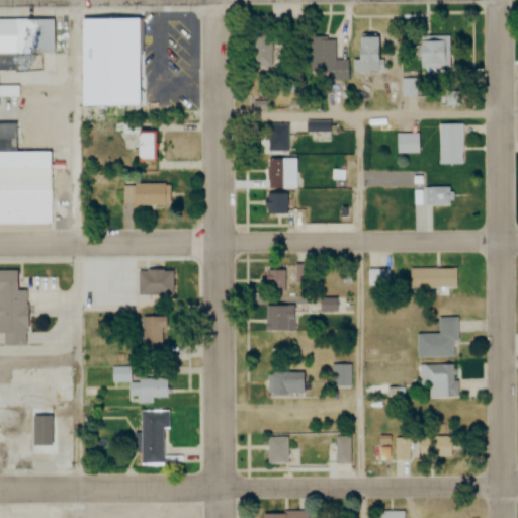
[(133,100),(131,18),(83,19),(85,101),(133,100)]
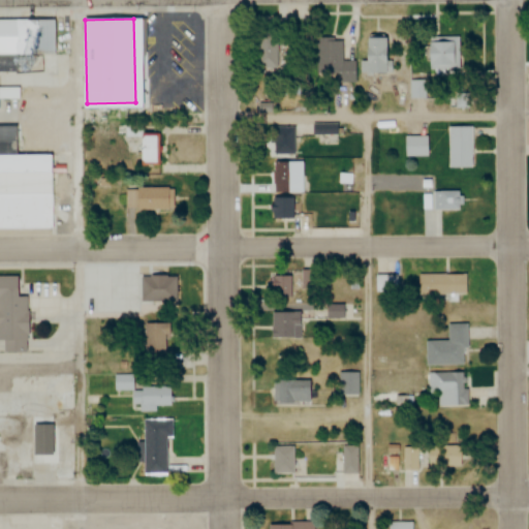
[(0,34),(0,54),(52,55),(53,21),(16,20),(16,34),(0,34)]
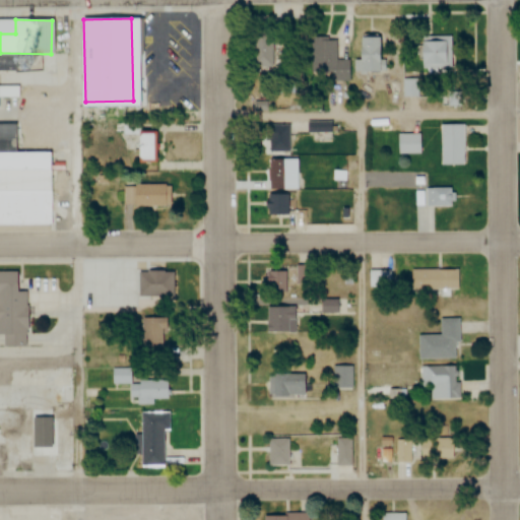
[(272,68),(272,35),(250,35),(250,68),(272,68)]
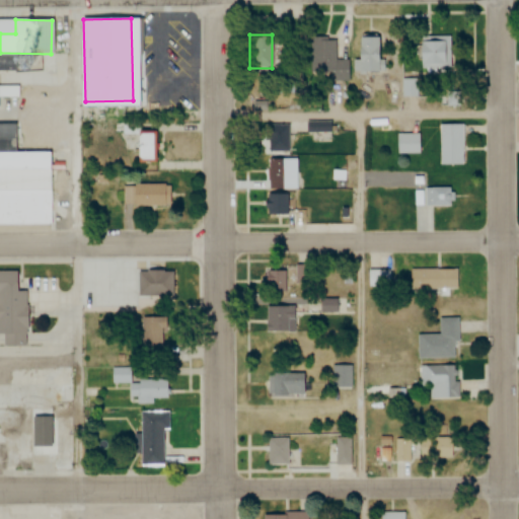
[(356,73),(380,73),(380,38),(356,38),(356,73)]
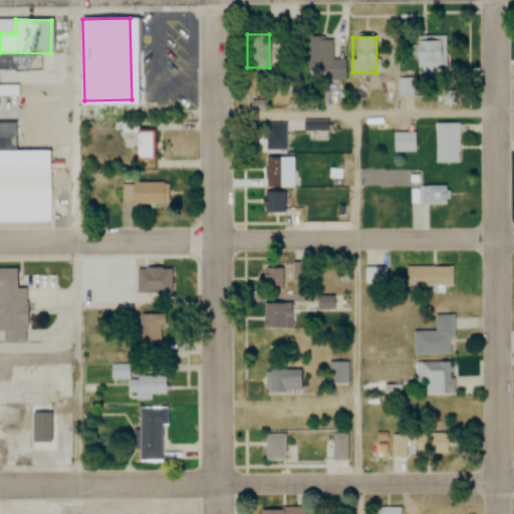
[(344,60),(331,60),(331,38),(306,38),(306,73),(326,73),(326,81),(344,81),(344,60)]
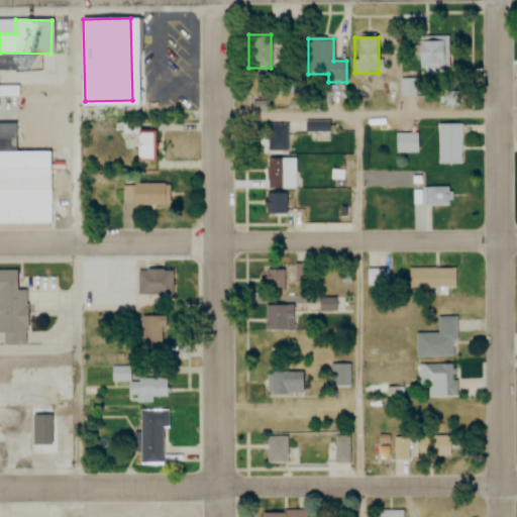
[(416,42),(416,68),(448,68),(448,42),(416,42)]
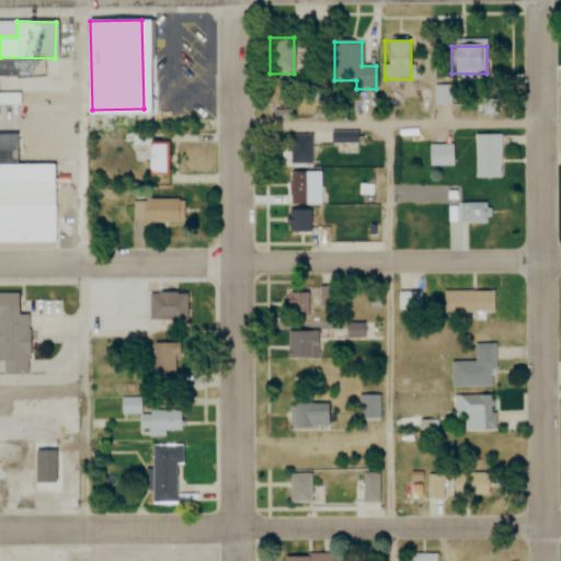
[(0,104),(20,105),(20,93),(0,93),(0,104)]
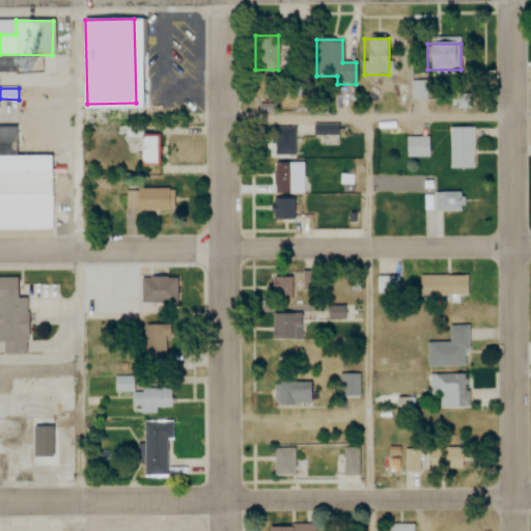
[(337,136),(337,126),(312,126),(312,136),(337,136)]
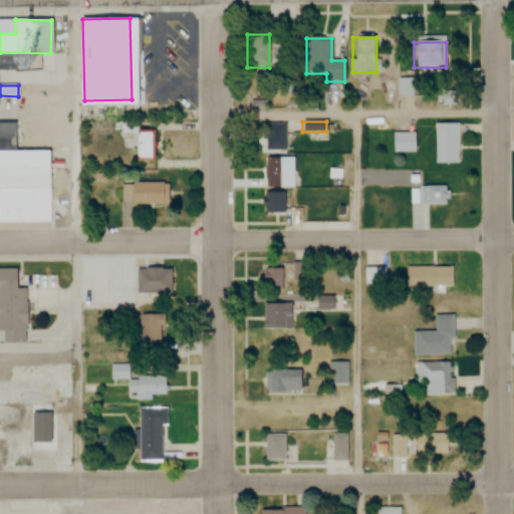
[(441,122),(440,161),(462,162),(463,122),(441,122)]
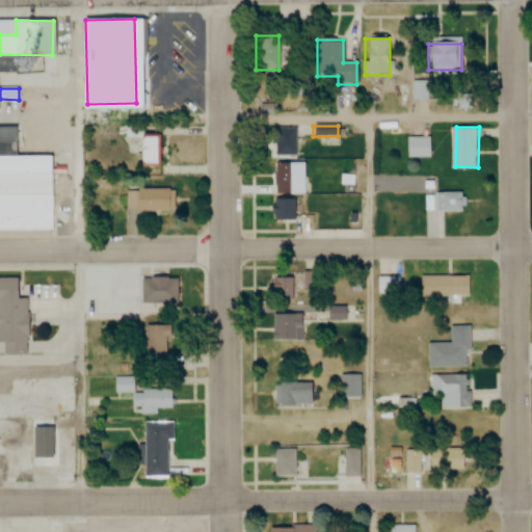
[(293,128),(270,128),(270,157),(293,157),(293,128)]
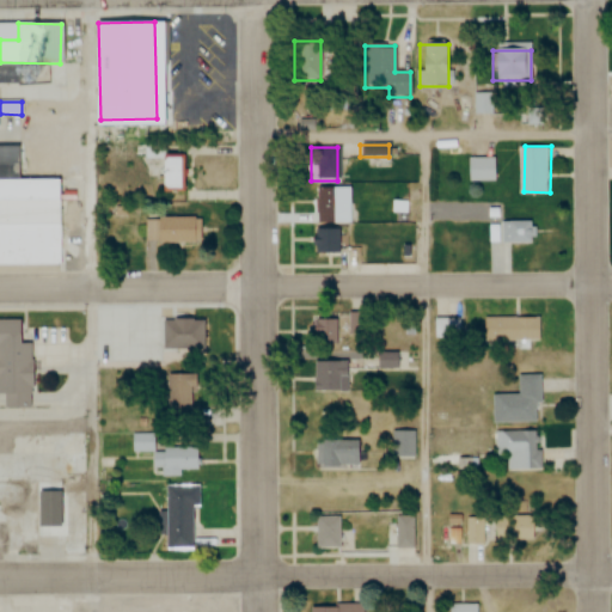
[(183,157),(159,157),(159,193),(183,193),(183,157)]
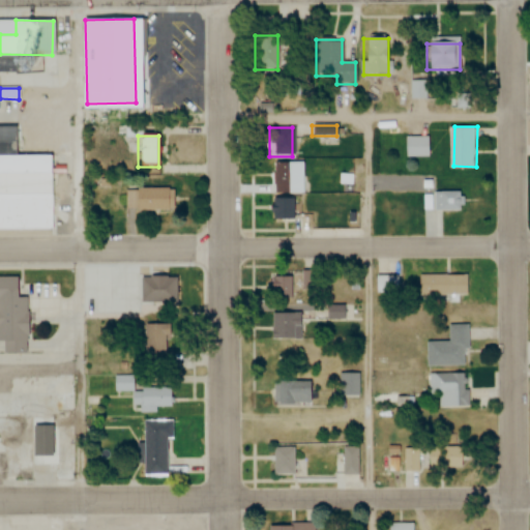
[(407,138),(406,149),(417,150),(417,155),(425,155),(427,139),(407,138)]
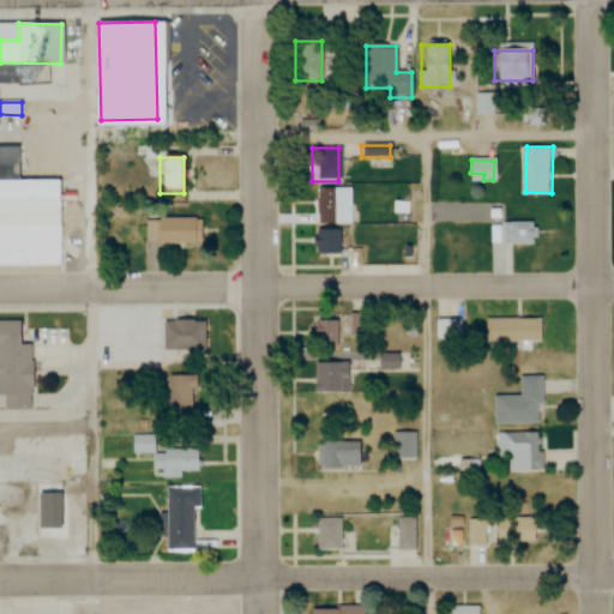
[(0,258),(0,184),(60,184),(60,258),(0,258)]
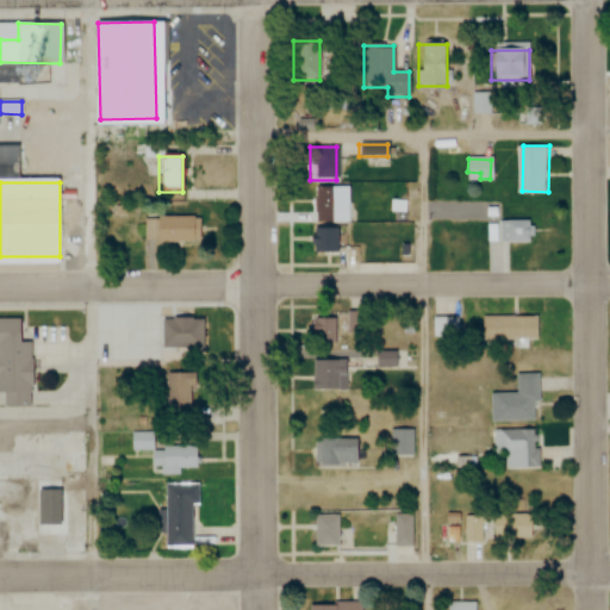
[(313,187),(313,223),(349,223),(349,187),(313,187)]
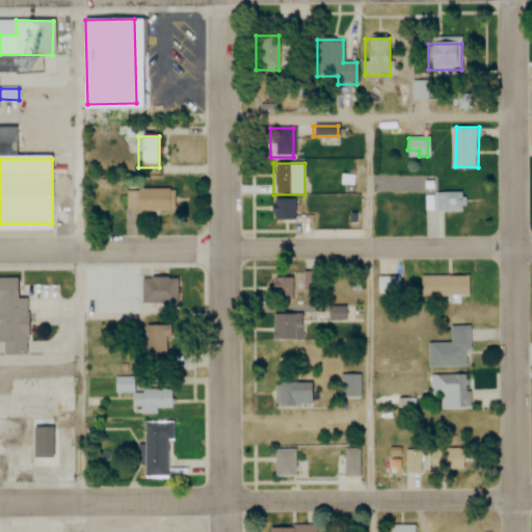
[(173,189),(125,189),(125,213),(173,213),(173,189)]
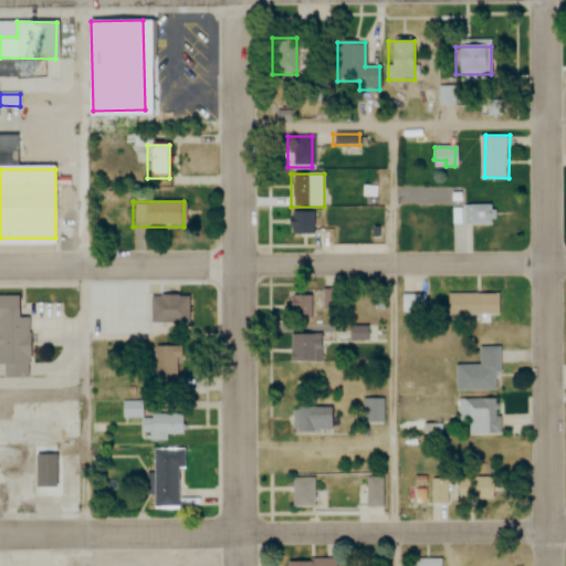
[(462,206),(462,226),(494,226),(494,206),(462,206)]
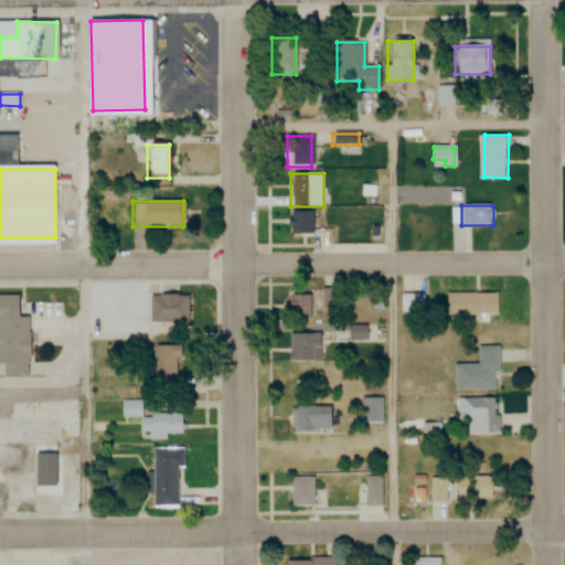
[(290,236),(315,236),(315,212),(290,212),(290,236)]
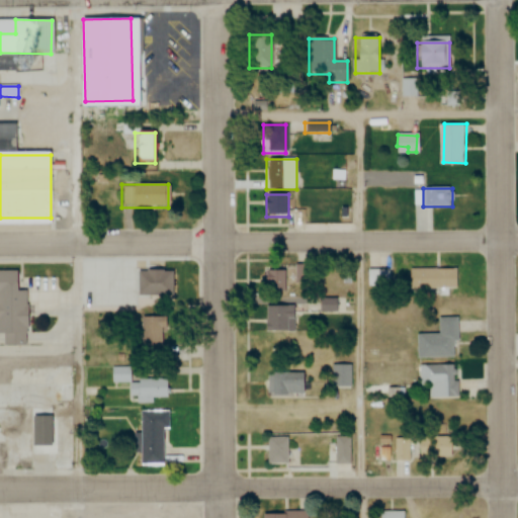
[(457,289),(457,269),(409,269),(409,289),(457,289)]
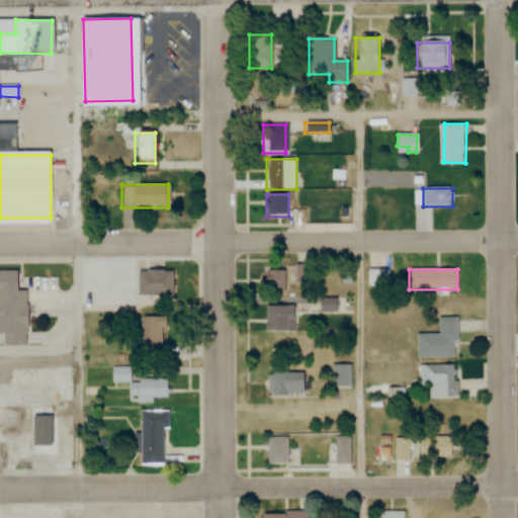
[(23,291),(13,291),(13,271),(0,271),(0,334),(0,335),(0,345),(23,345),(23,291)]
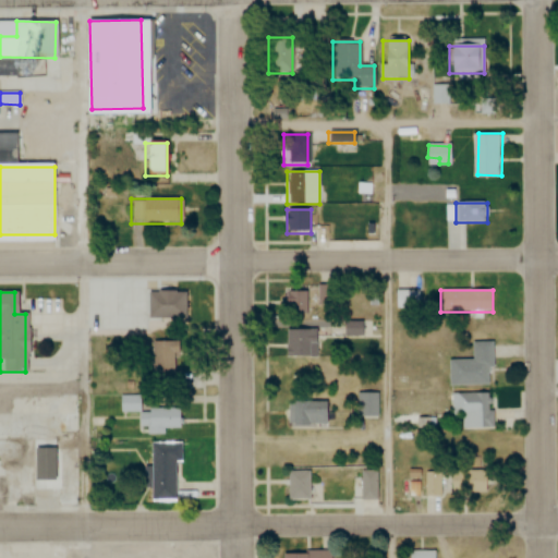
[(284,315),(306,314),(305,292),(283,292),(284,315)]
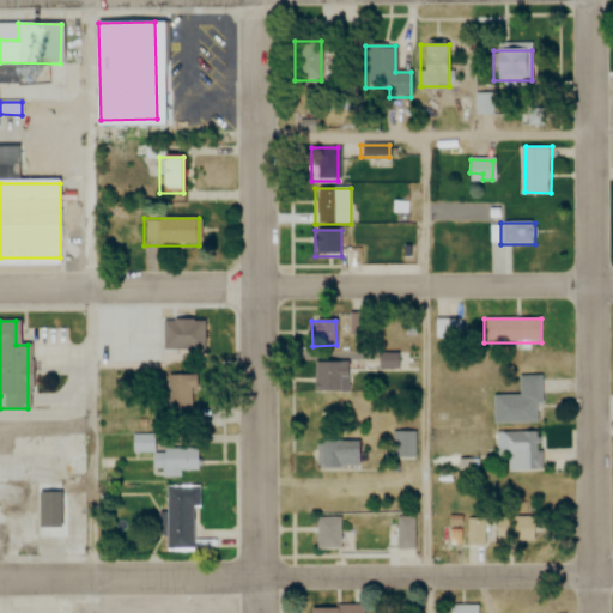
[(436,322),(436,338),(457,338),(457,322),(436,322)]
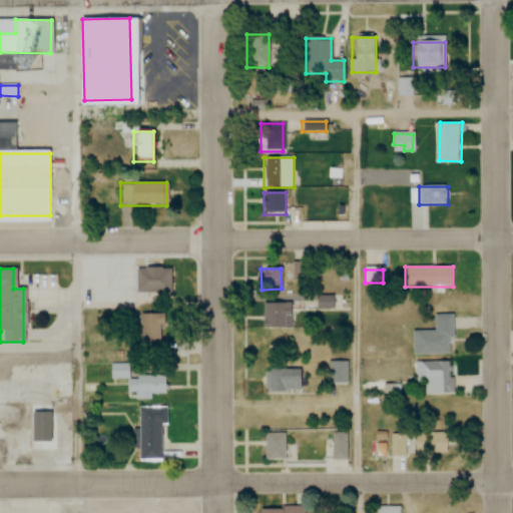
[(291,329),(292,304),(262,303),(262,329),(291,329)]
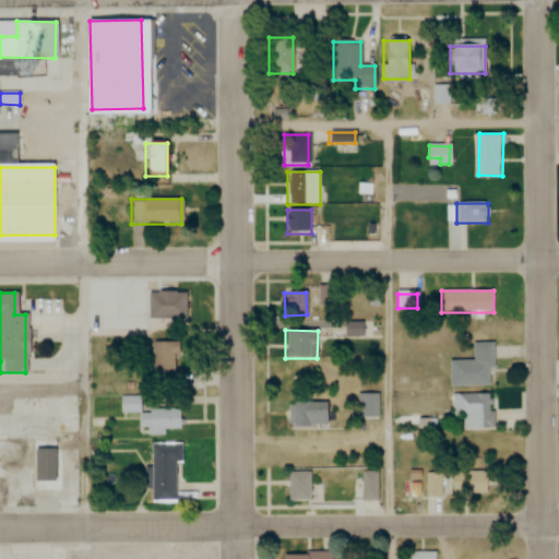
[(151,342),(151,388),(179,388),(179,342),(151,342)]
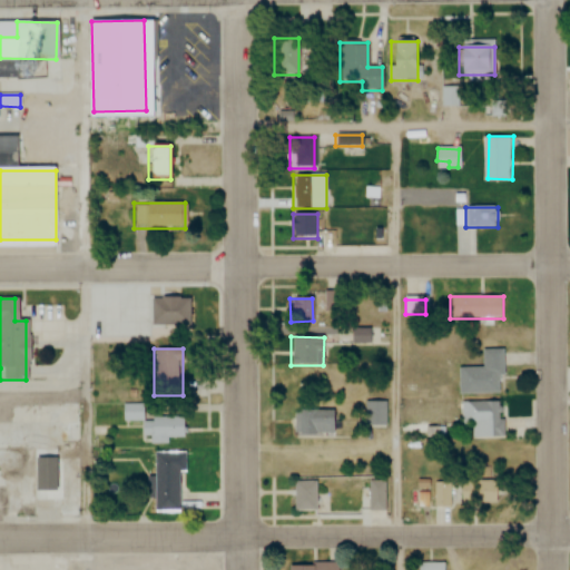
[(458,394),(501,394),(501,350),(482,350),(482,369),(458,369),(458,394)]
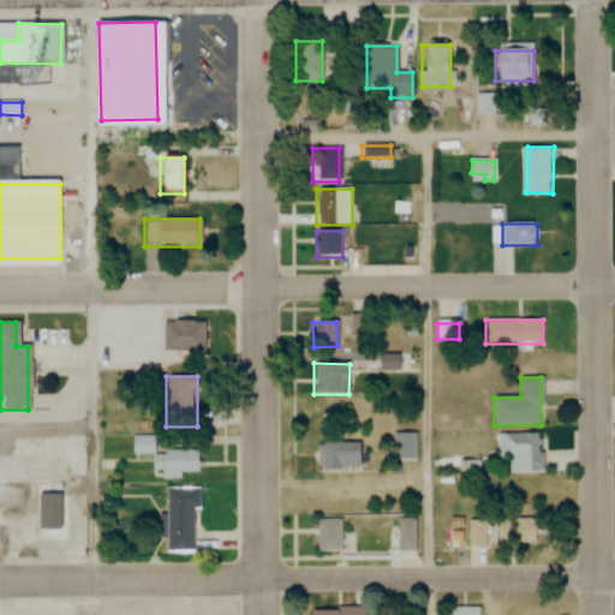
[(415,460),(415,434),(394,434),(394,460),(415,460)]
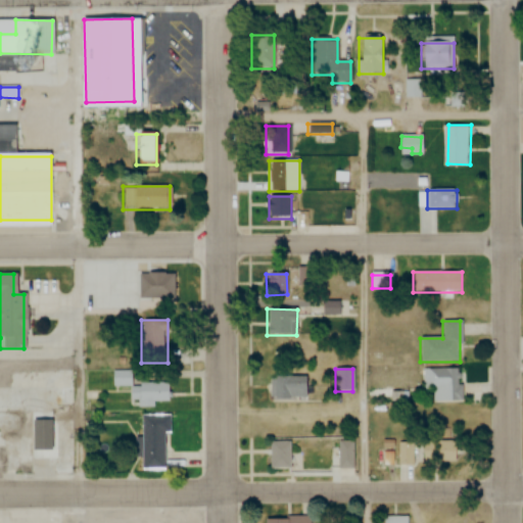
[(460,401),(460,369),(423,369),(423,390),(432,390),(432,401),(460,401)]
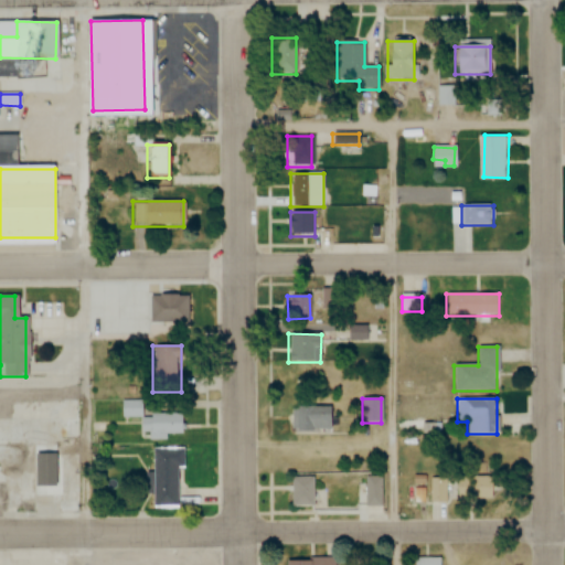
[(140,419),(140,437),(181,438),(181,407),(120,405),(120,418),(140,419)]
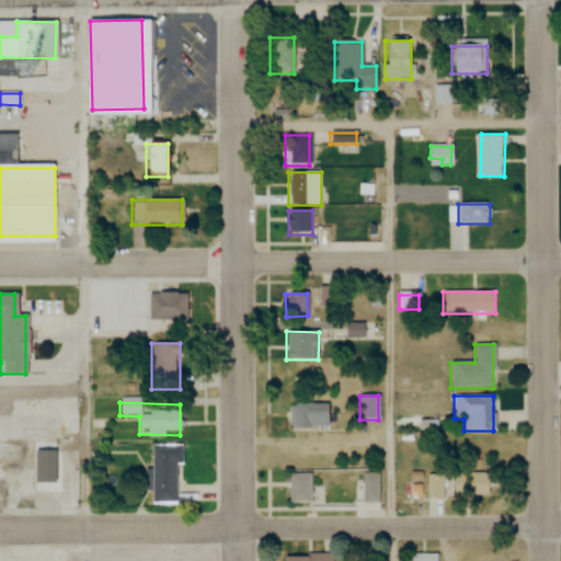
[(288,427),(328,427),(328,404),(288,404),(288,427)]
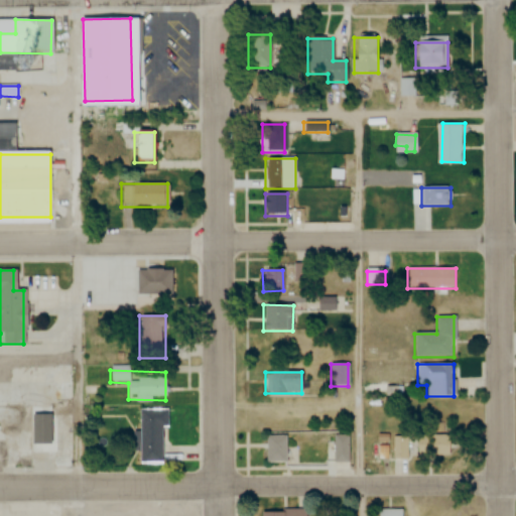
[(160,464),(160,428),(167,428),(167,410),(137,410),(137,464),(160,464)]
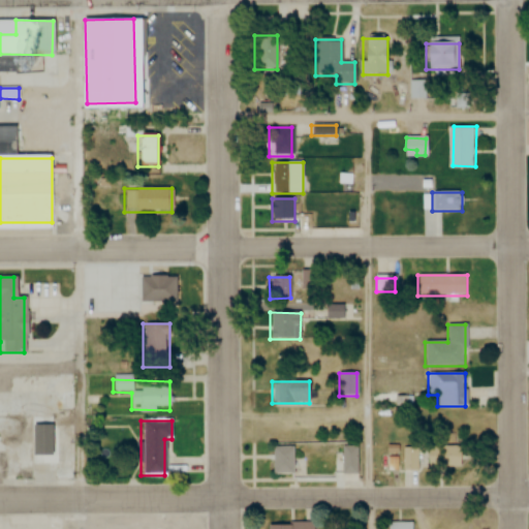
[(289,446),(290,473),(272,473),(272,446),(289,446)]
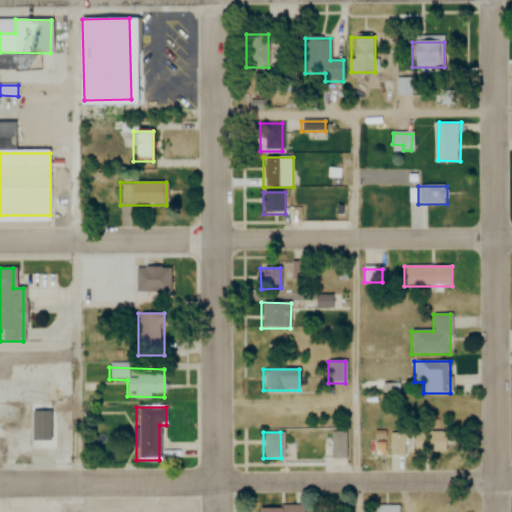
[(344,459),(331,459),(331,432),(344,432),(344,459)]
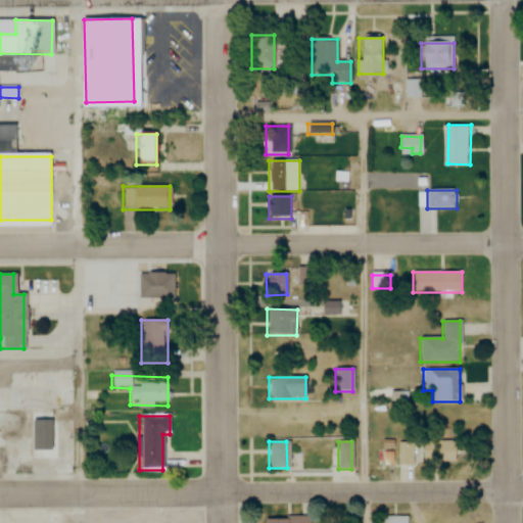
[(454,462),(454,441),(430,441),(430,462),(454,462)]
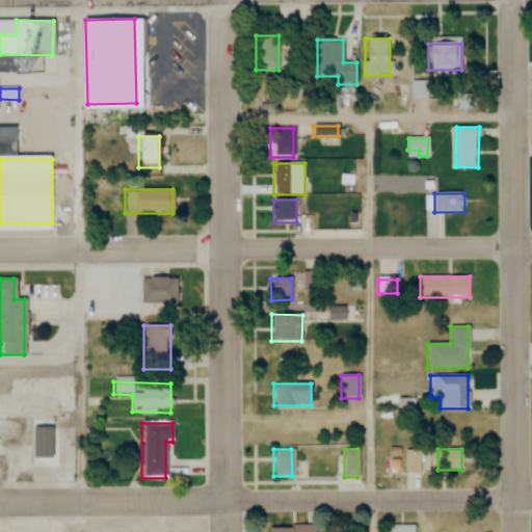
[(413,471),(421,470),(417,452),(408,454),(413,471)]
